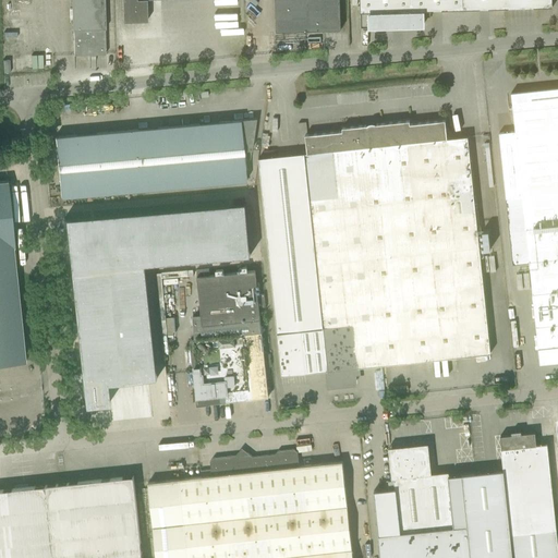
[(71,0),(72,31),(73,31),(73,56),(88,55),(89,57),(95,57),(95,55),(105,55),(105,29),(104,0),(71,0)]
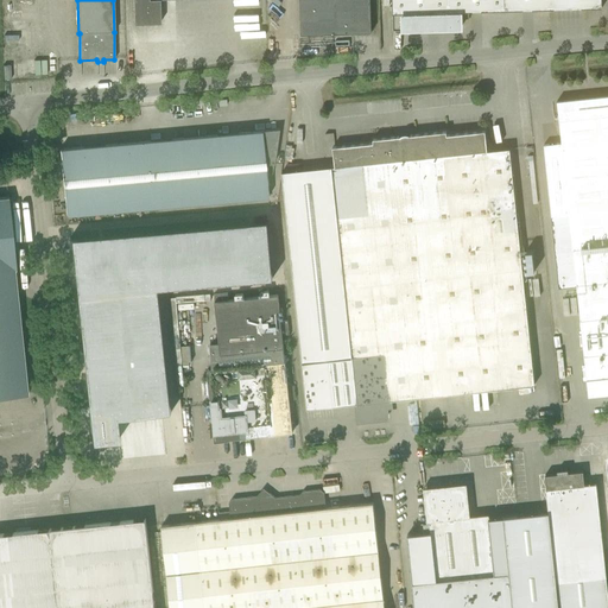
[(132,0),(133,24),(159,23),(158,0),(132,0)]
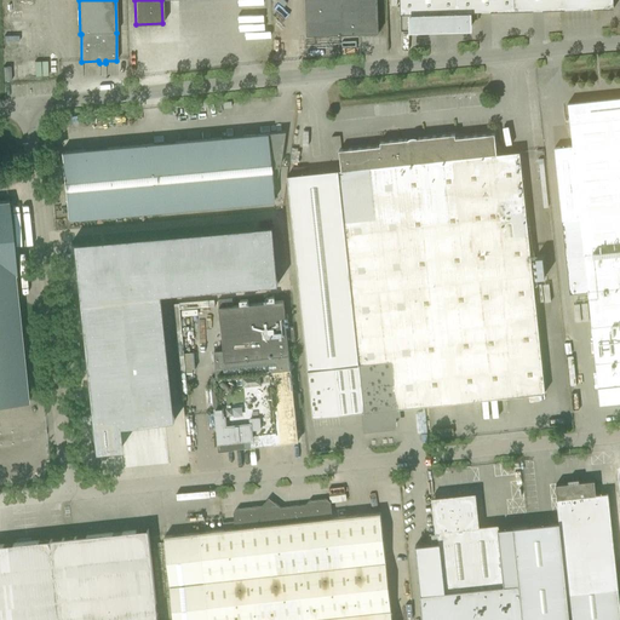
[(377,0),(305,0),(306,23),(306,35),(378,33),(378,21),(377,0)]
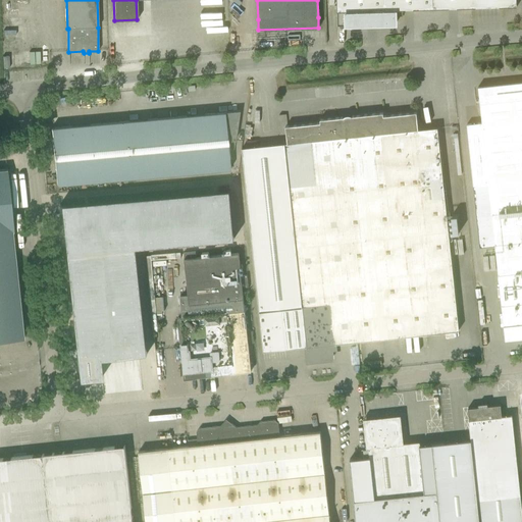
[(336,0),(336,2),(336,5),(334,5),(334,8),(336,8),(336,12),(337,12),(337,25),(396,23),(395,10),(398,10),(398,16),(403,16),(403,10),(516,6),(516,0),(336,0)]
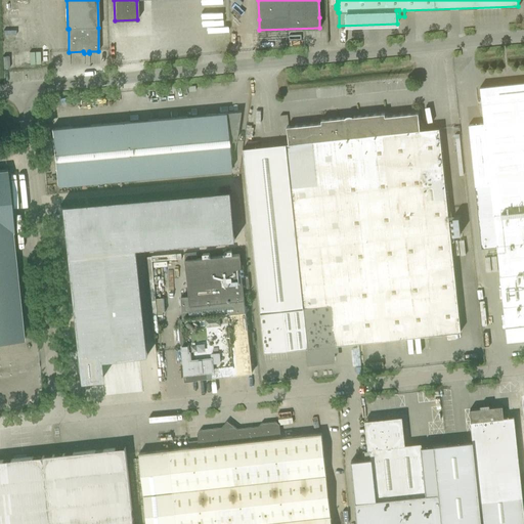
[(483,123),(469,125),(475,186),(481,248),(496,246),(507,340),(523,339),(523,337),(523,82),(481,87),(480,87),(483,123)]
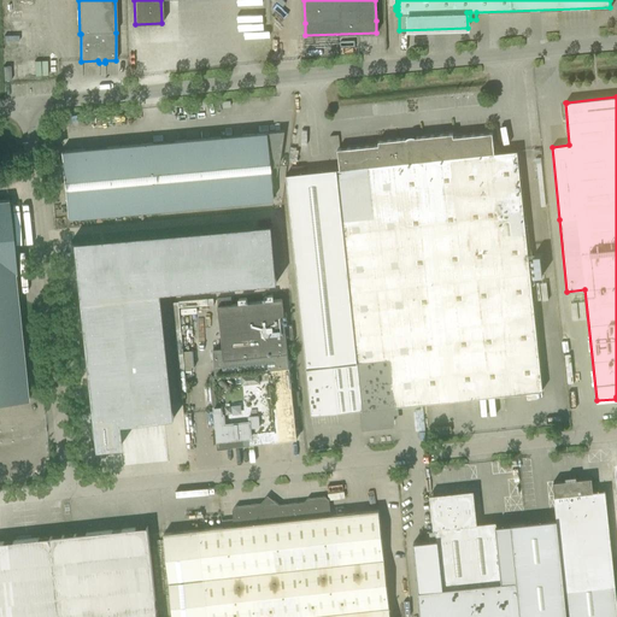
[(60,151),(66,218),(271,200),(269,166),(277,165),(282,131),(264,133),(60,151)]
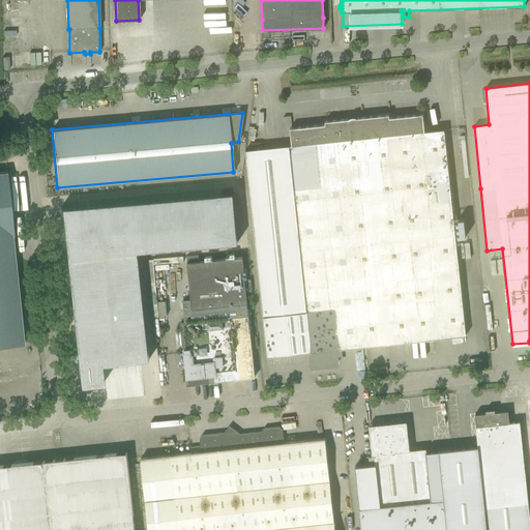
[(267,356),(289,354),(285,315),(307,313),(313,366),(337,363),(336,353),(341,353),(341,349),(466,335),(444,129),(424,131),(422,114),(389,118),(388,115),(325,121),(325,124),(290,128),(292,145),(245,150),(267,356)]
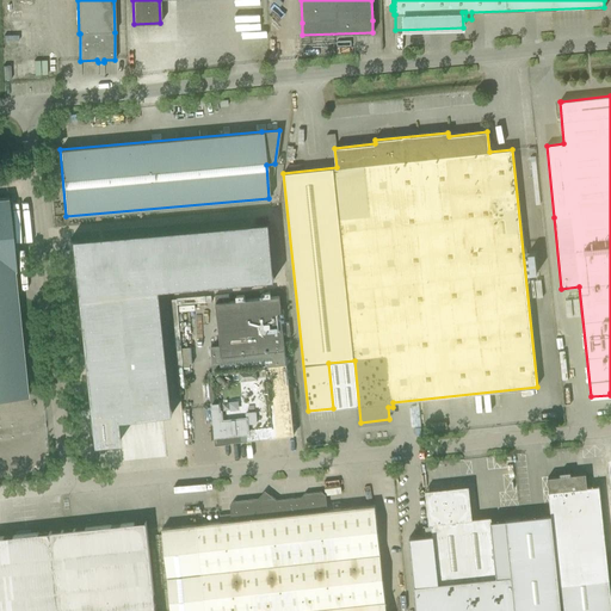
[(0,399),(28,396),(28,394),(14,270),(16,270),(7,198),(0,198),(0,399)]
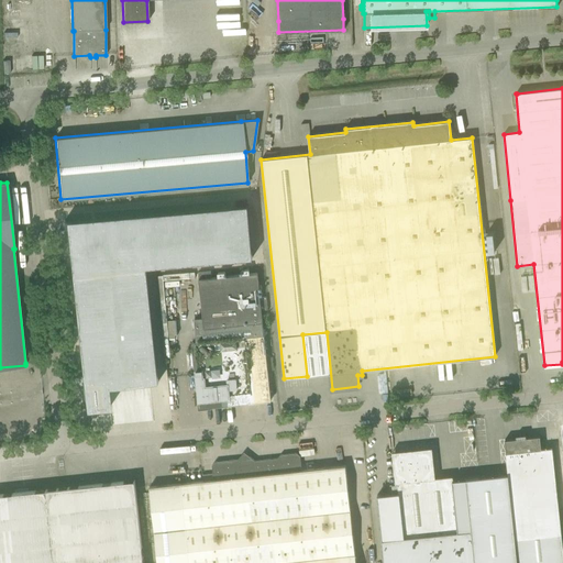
[(247,205),(64,220),(65,225),(69,224),(86,384),(81,384),(84,410),(109,408),(107,387),(107,382),(148,377),(150,382),(159,382),(147,267),(253,257),(247,205)]
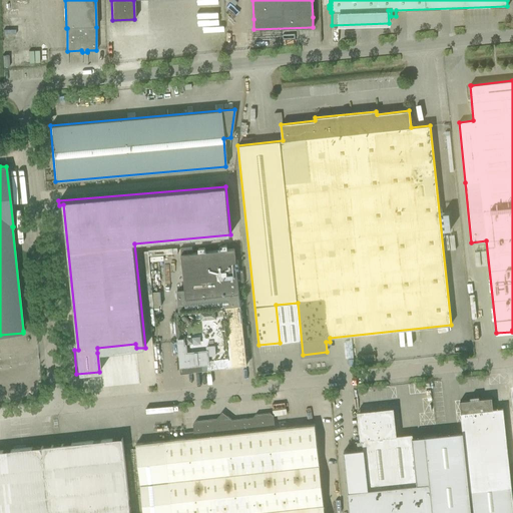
[(196,304),(217,302),(239,300),(234,248),(181,253),(184,290),(178,291),(179,306),(196,304)]
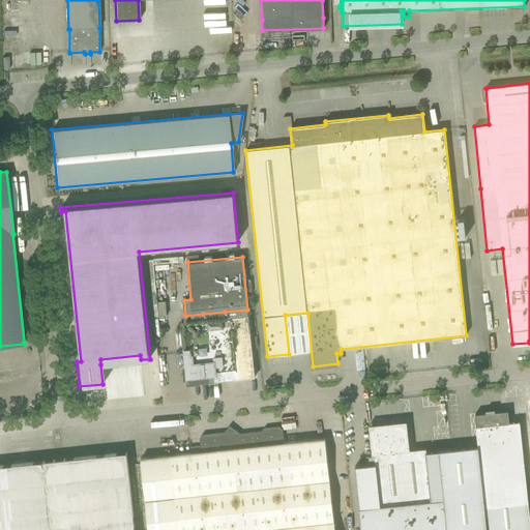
[(255,377),(247,310),(225,312),(232,379),(255,377)]
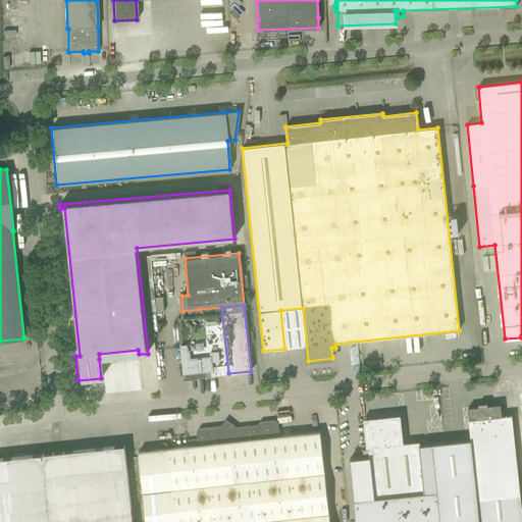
[(221,307),(200,309),(206,375),(228,373),(221,307)]
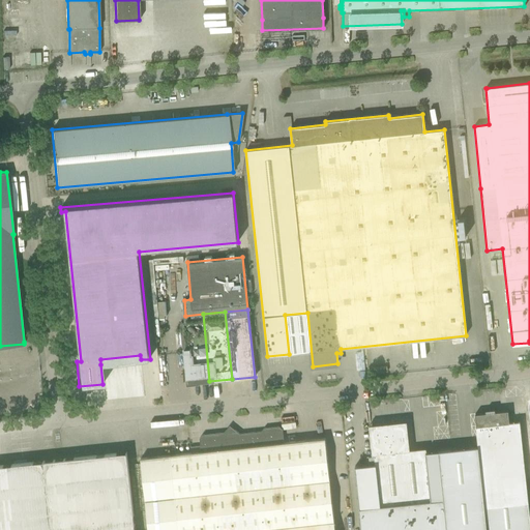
[(203,314),(185,316),(186,322),(180,322),(184,356),(187,385),(199,383),(209,381),(203,314)]
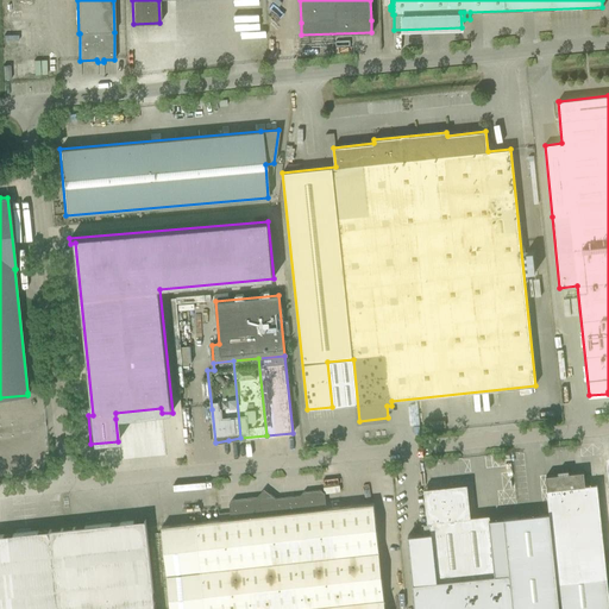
[(503,518),(513,608),(608,608),(608,597),(597,484),(585,485),(584,471),(569,473),(569,470),(558,471),(558,475),(546,476),(547,489),(546,489),(548,513),(503,518)]
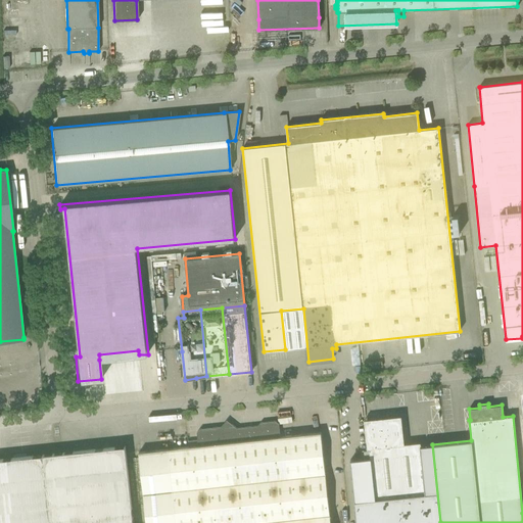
[(350,460),(357,522),(440,522),(432,444),(421,445),(420,442),(401,444),(399,418),(366,421),(370,458),(350,460)]
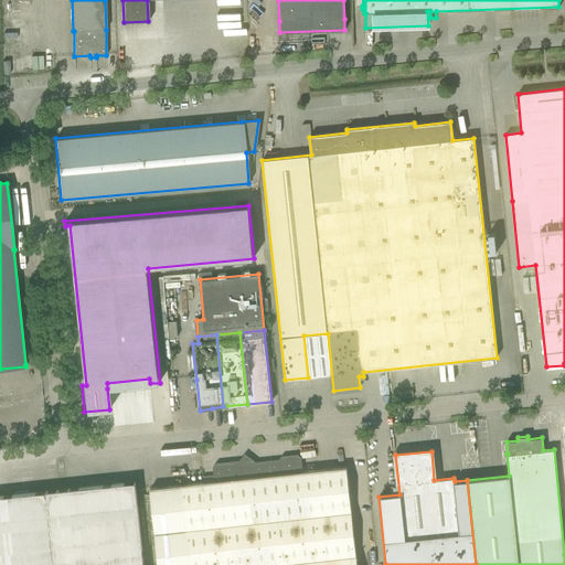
[(214,481),(150,488),(158,564),(356,564),(347,467),(302,471),(301,457),(298,455),(281,456),(278,460),(256,462),(248,457),(242,457),(240,461),(215,464),(213,467),(214,481)]
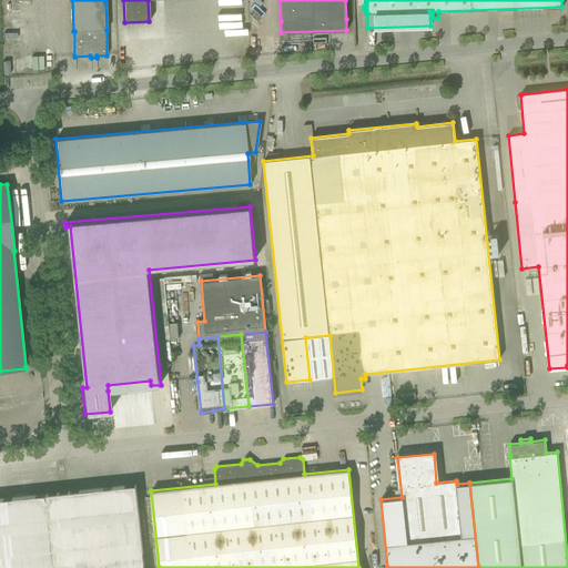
[(0,498),(0,567),(144,567),(135,485),(0,498)]
